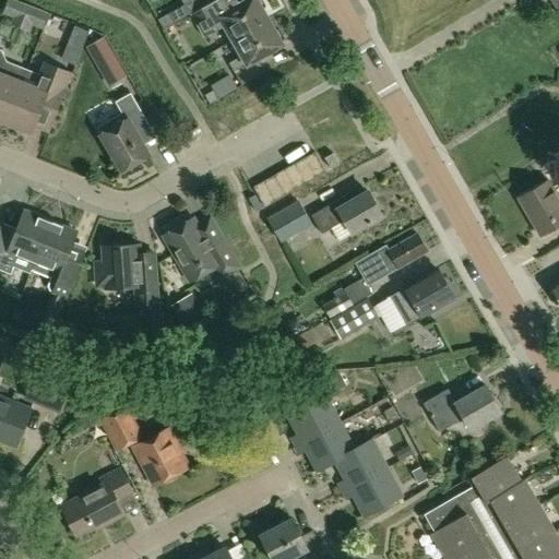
[(181,0),(190,15),(198,11),(216,0),(215,0),(181,0)]
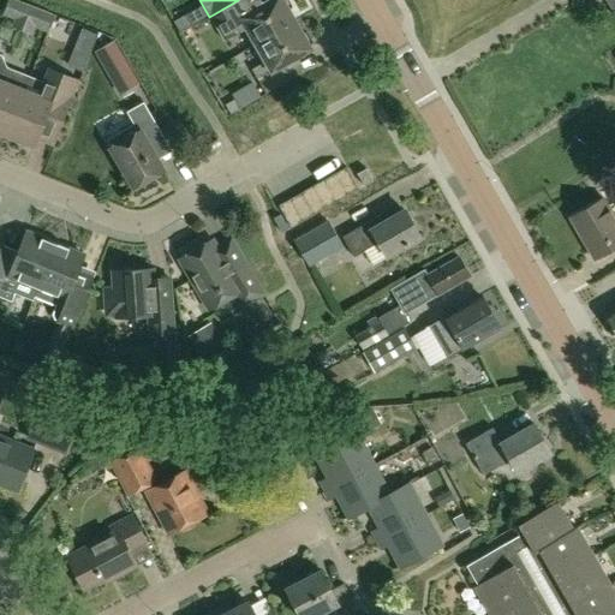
[(248,0),(238,0),(218,12),(232,36),(245,29),(256,46),(294,23),(288,12),(291,7),(286,0),(272,0),(254,11),(248,0)]
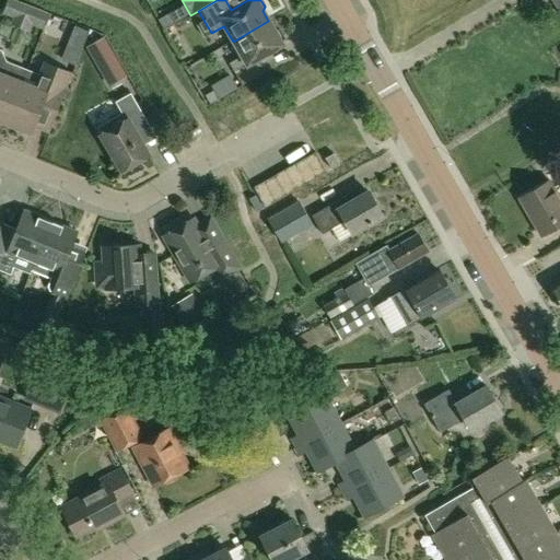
[(187,32),(203,23),(197,12),(181,21),(187,32)]
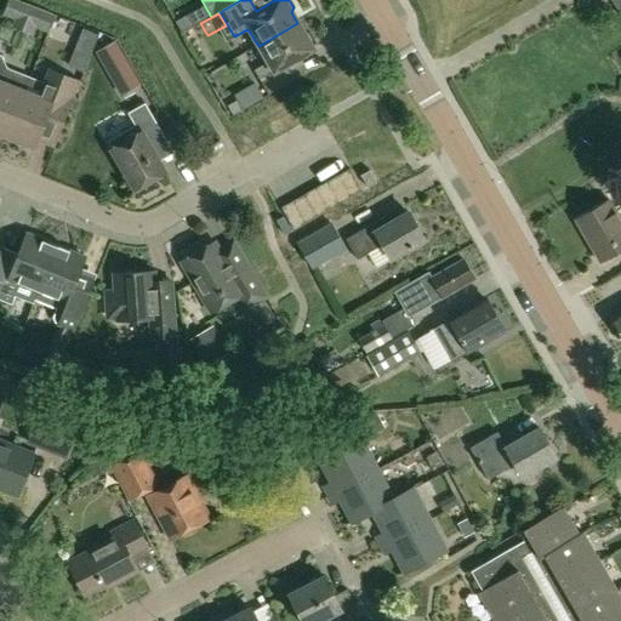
[(303,34),(297,23),(258,46),(268,63),(254,72),(268,96),(296,80),(288,66),(313,51),(312,49),(314,44),(309,34),(303,34)]
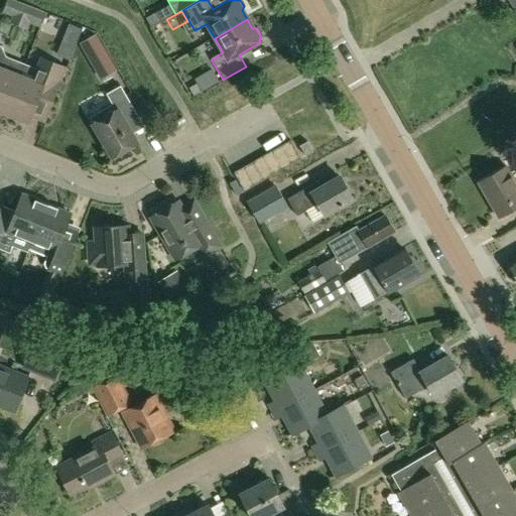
[(0,112),(5,115),(24,67),(8,59),(4,49),(0,47),(0,112)]
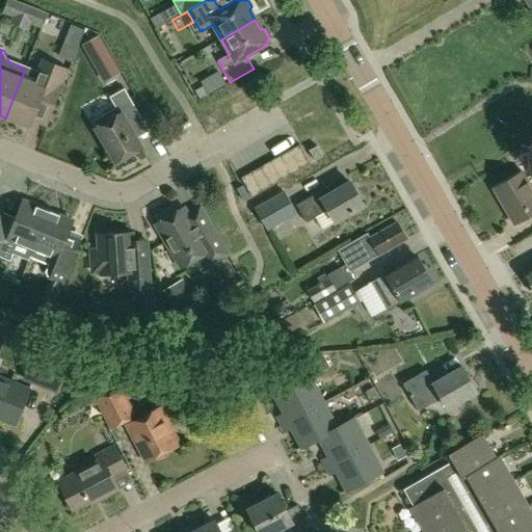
[(69,71),(59,68),(53,65),(51,71),(41,67),(38,74),(25,69),(5,118),(29,128),(43,94),(57,100),(69,71)]
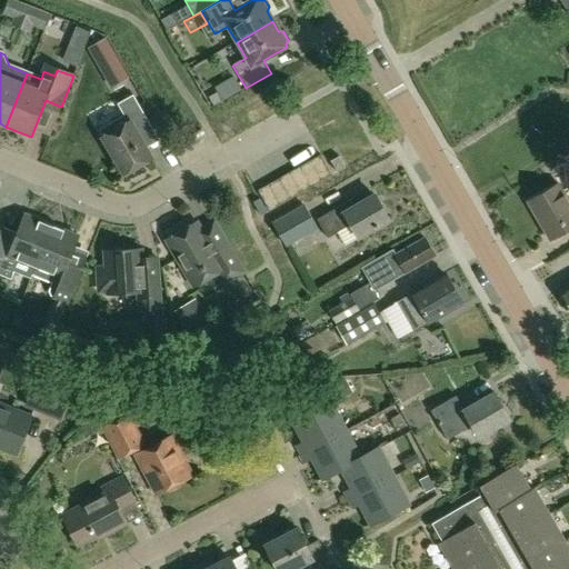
[(210,97),(229,108),(236,96),(217,86),(210,97)]
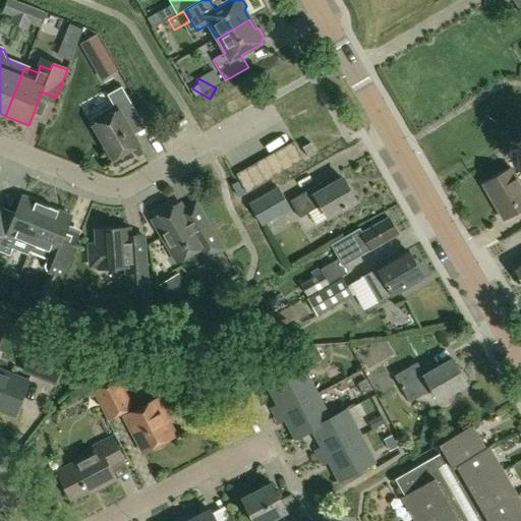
[(136,114),(121,88),(107,96),(113,107),(104,112),(108,118),(95,126),(114,160),(137,147),(123,121),(136,114)]
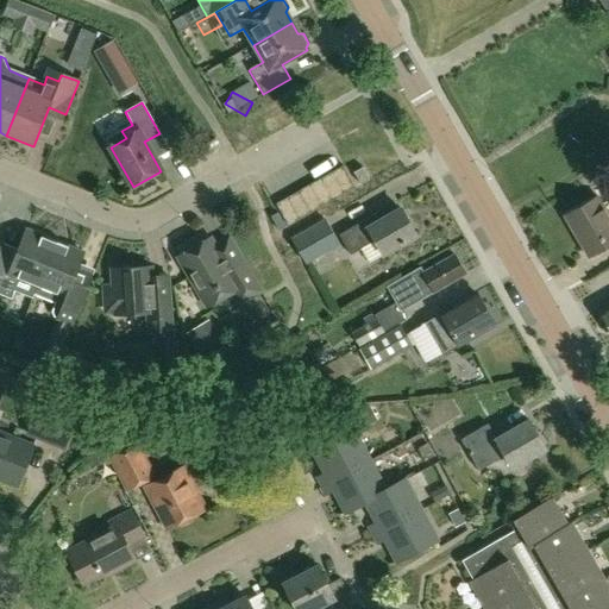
[(344,194),(356,188),(343,165),(332,173),(344,194)]
